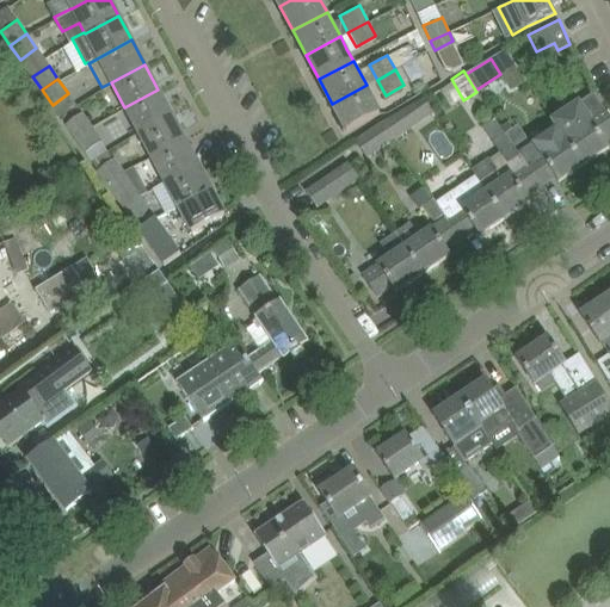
[(367,85),(332,104),(345,129),(380,111),(367,85)]
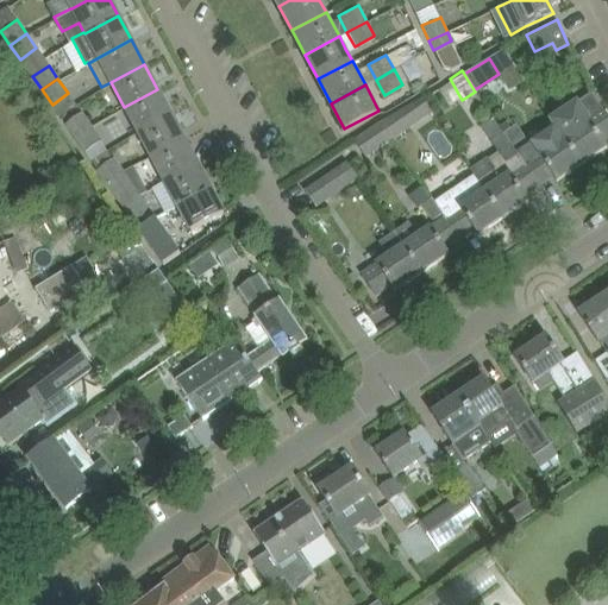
[(124,107),(137,131),(170,113),(157,89),(124,107)]
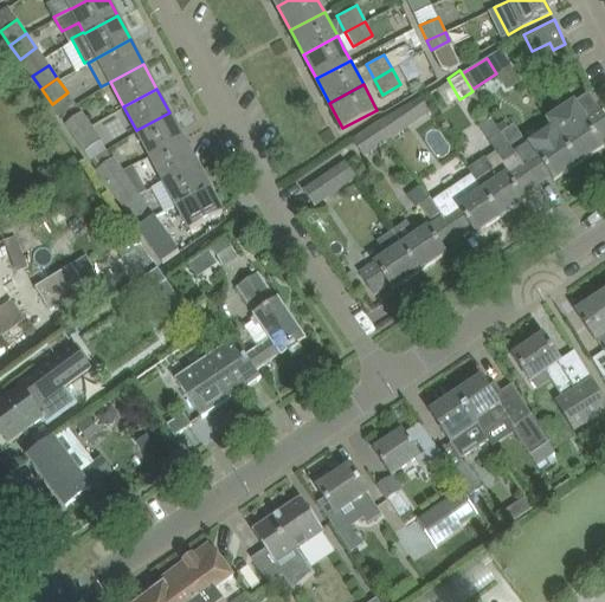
[(593,130),(604,122),(604,115),(587,90),(545,118),(548,123),(558,136),(560,135),(578,162),(603,144),(593,130)]
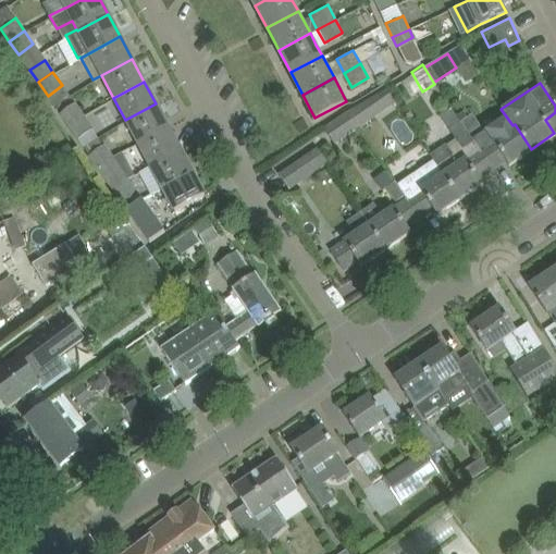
[(351,108),(347,111),(357,126),(375,114),(366,100),(351,108)]
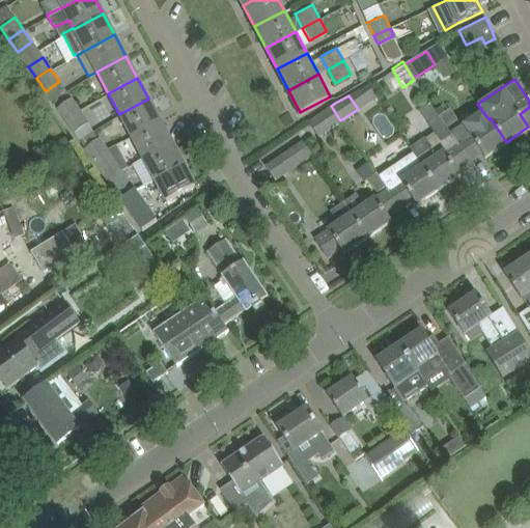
[(56,107),(64,118),(79,109),(70,96),(56,107)]
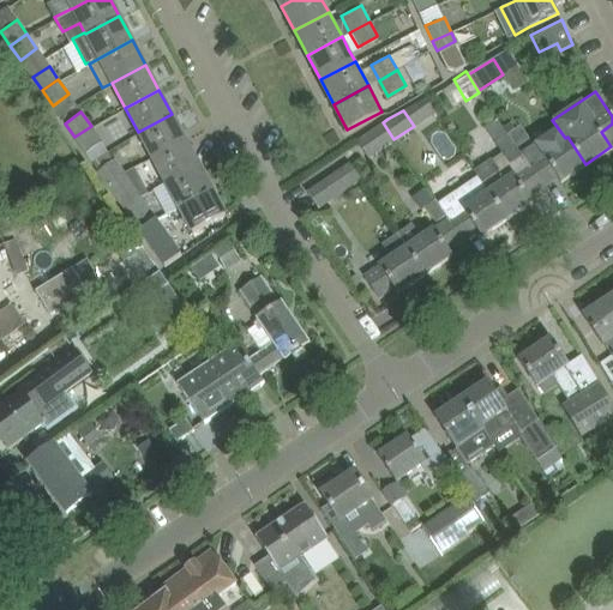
[(138,132),(151,157),(185,139),(172,114),(138,132)]
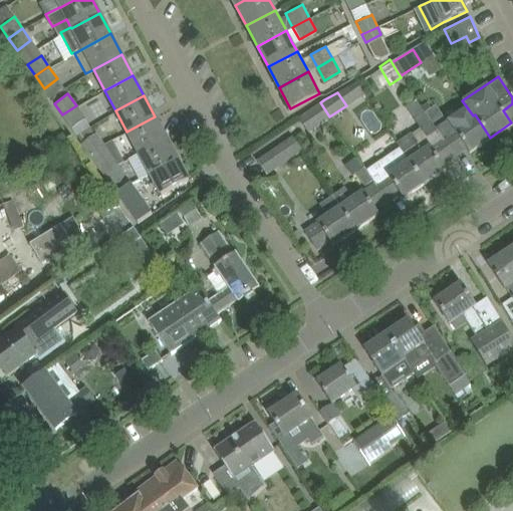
[(298,117),(307,132),(329,116),(320,102),(298,117)]
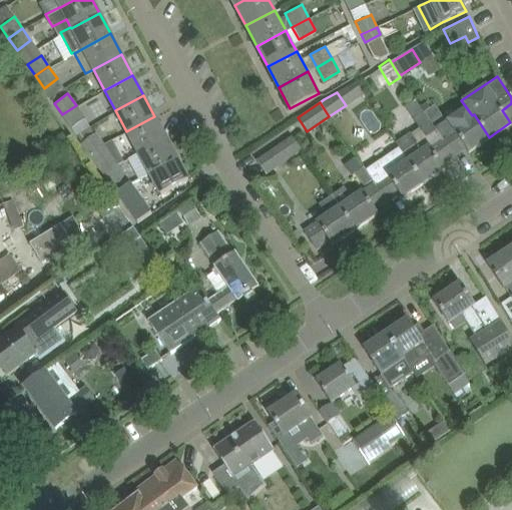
[(489,137),(474,114),(472,115),(464,104),(444,118),(451,129),(441,136),(448,147),(460,139),(468,151),(489,137)]
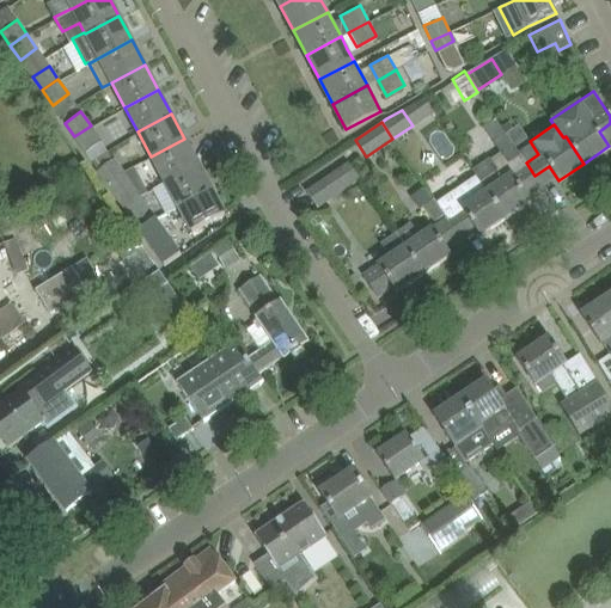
[(91,126),(74,136),(84,151),(101,140),(91,126)]
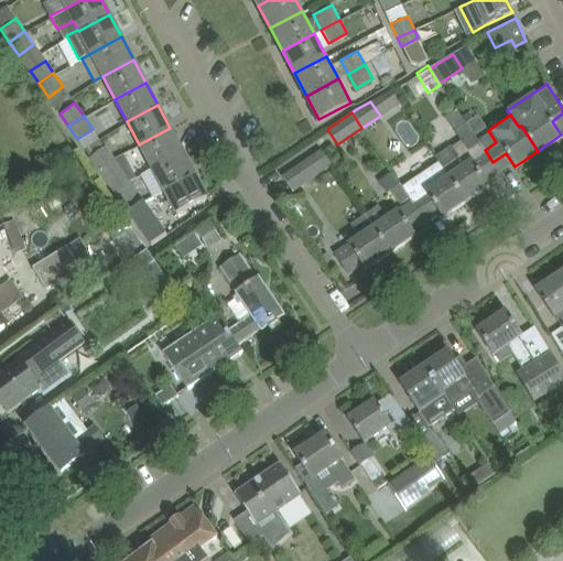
[(437,159),(465,200),(487,184),(479,172),(493,162),(485,150),(464,119),(452,128),(459,139),(435,155),(437,159)]
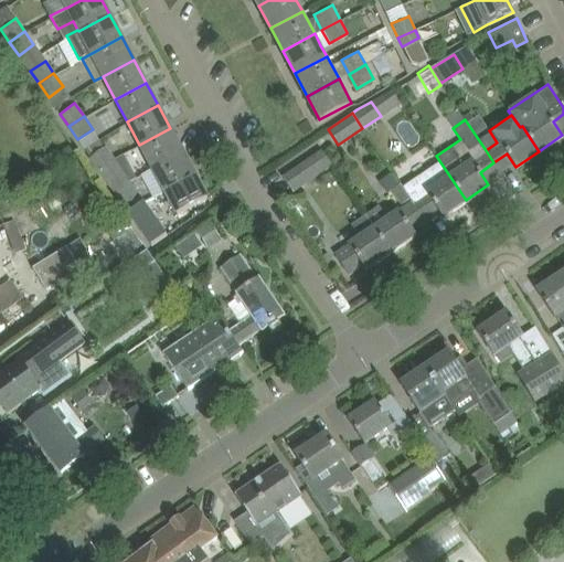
[(139,145),(151,168),(182,150),(170,128),(139,145)]
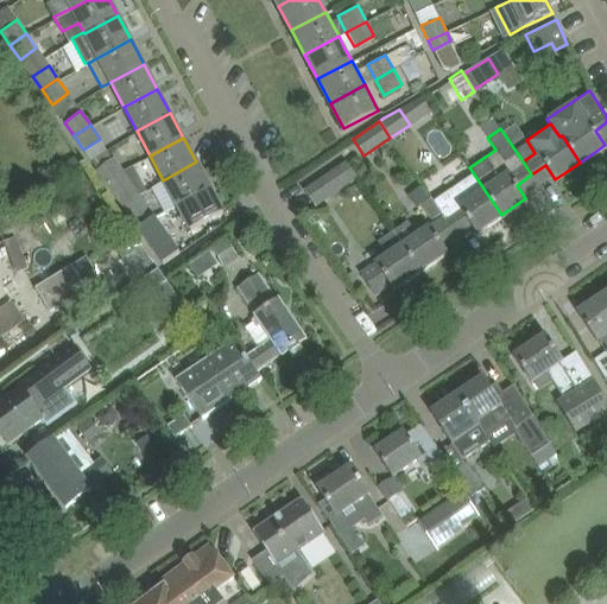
[(96,167),(106,182),(122,170),(112,157),(96,167)]
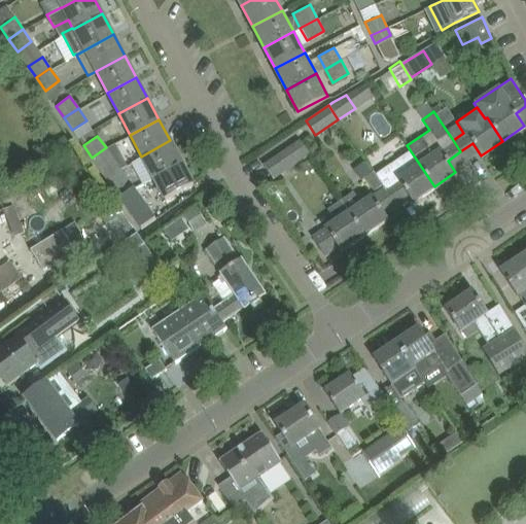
[(141,156),(152,177),(181,162),(170,140),(141,156)]
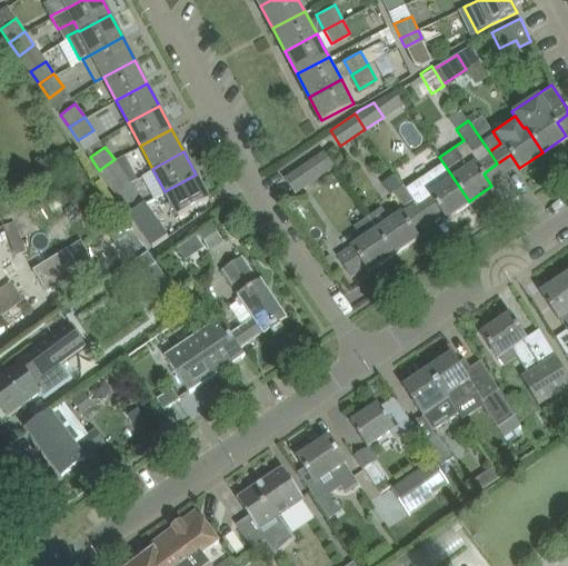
[(284,177),(294,191),(322,170),(314,157),(284,177)]
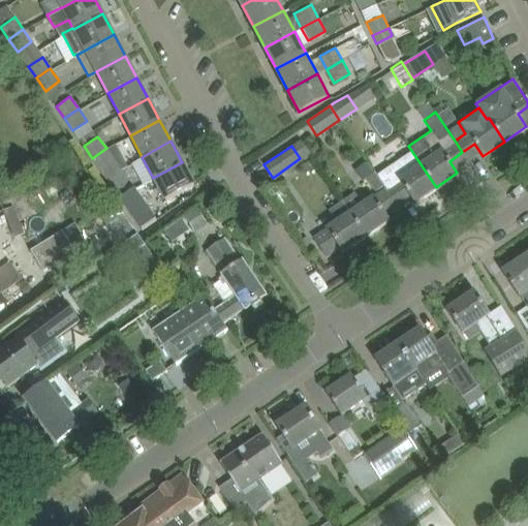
[(106,148),(92,158),(101,171),(115,160),(106,148)]
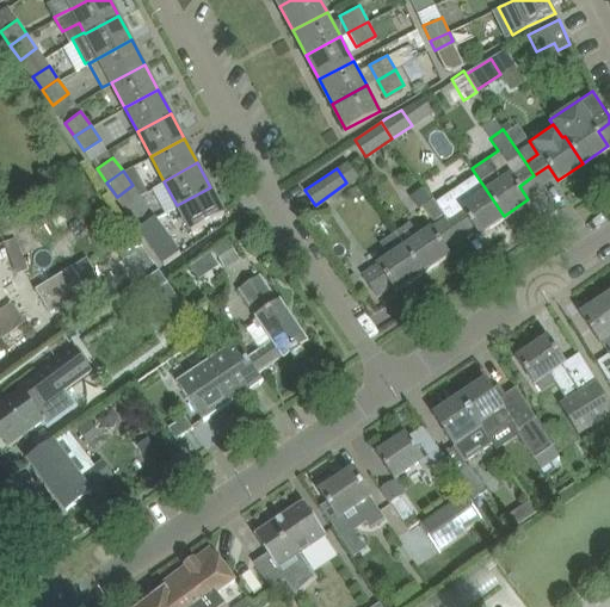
[(443,212),(445,216),(454,229),(468,220),(478,234),(504,216),(474,172),(433,199),(443,212)]
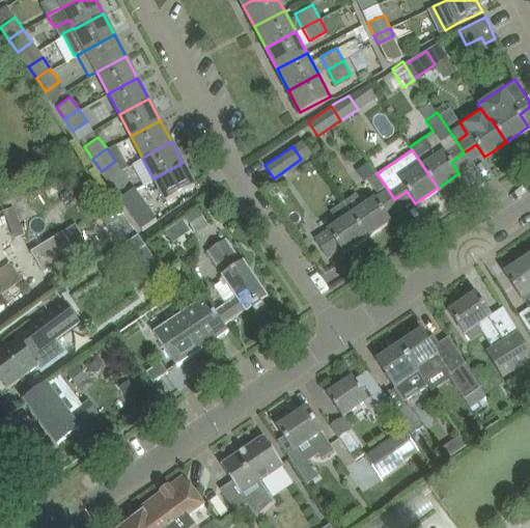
[(183,163),(154,178),(165,200),(194,185),(183,163)]
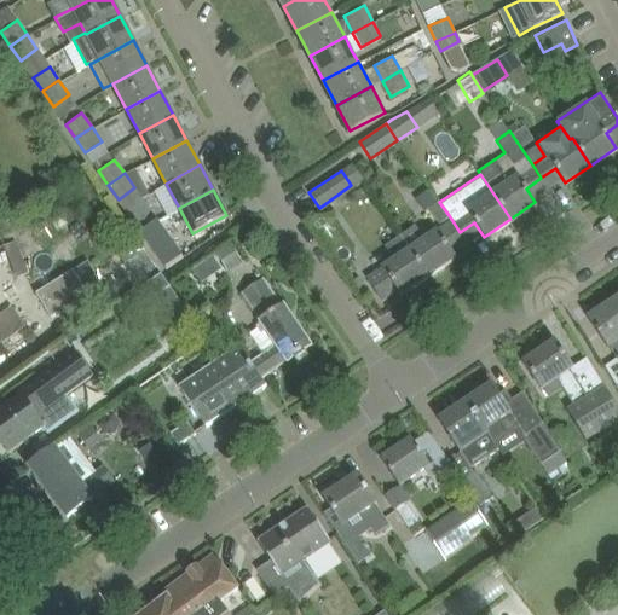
[(439,222),(449,215),(439,202),(437,198),(427,206),(439,222)]
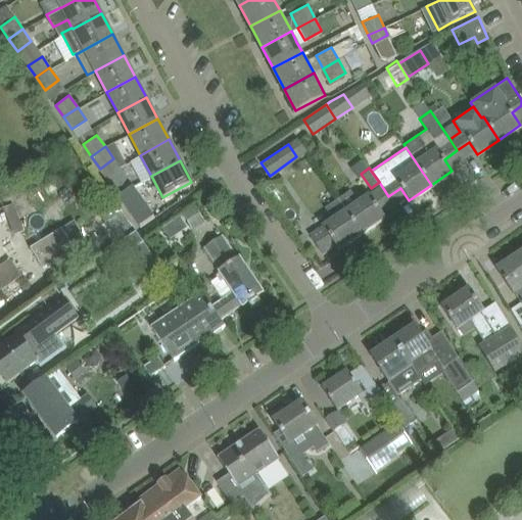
[(110,183),(119,195),(133,186),(124,173),(110,183)]
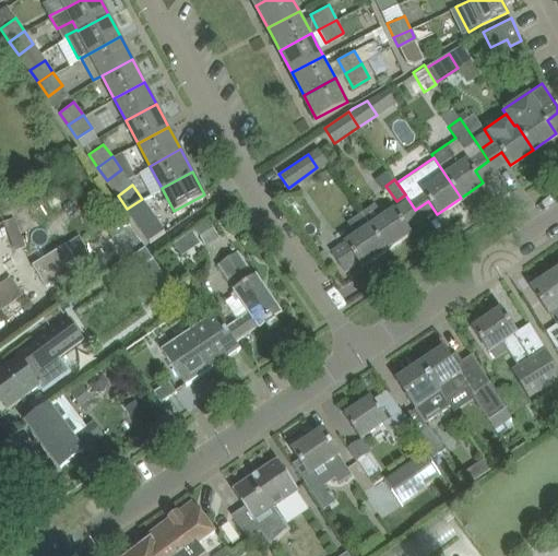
[(374,202),(359,211),(369,224),(386,248),(411,232),(402,220),(415,210),(407,198),(399,204),(382,215),(374,202)]
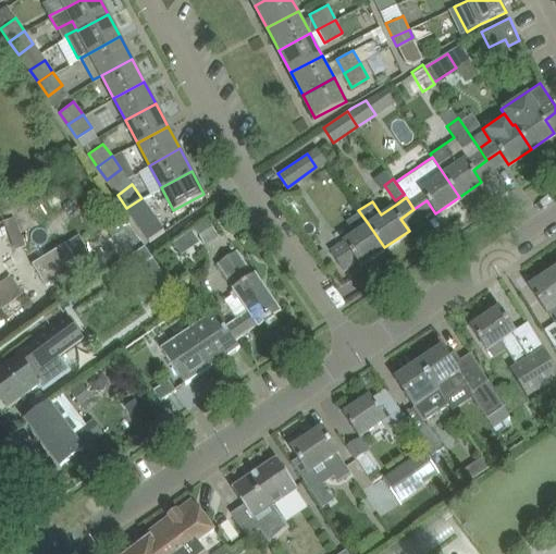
[(141,198),(126,208),(147,237),(161,228),(141,198)]
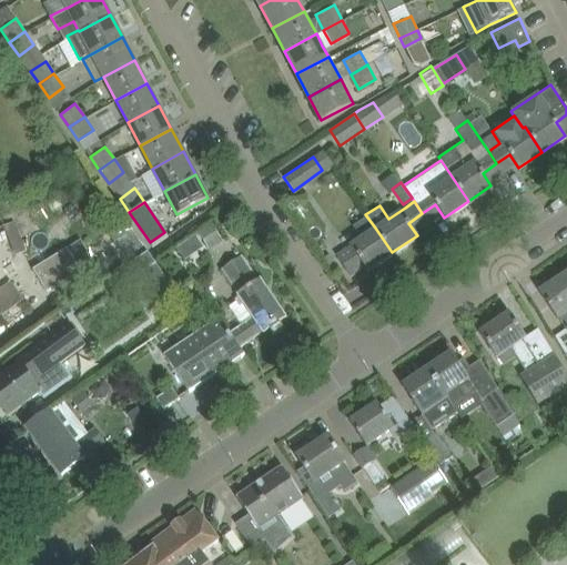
[(375,228),(365,214),(351,224),(360,236),(335,253),(344,266),(357,258),(366,270),(392,252),(375,228)]
